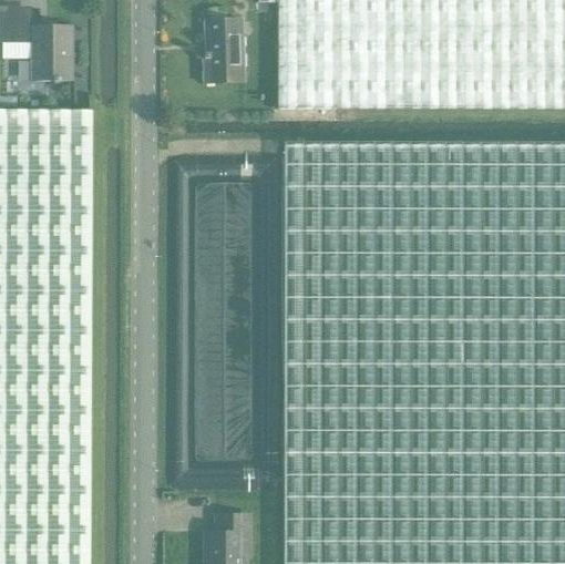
[(278,0),(278,1),(279,108),(564,108),(564,0),(278,0)]
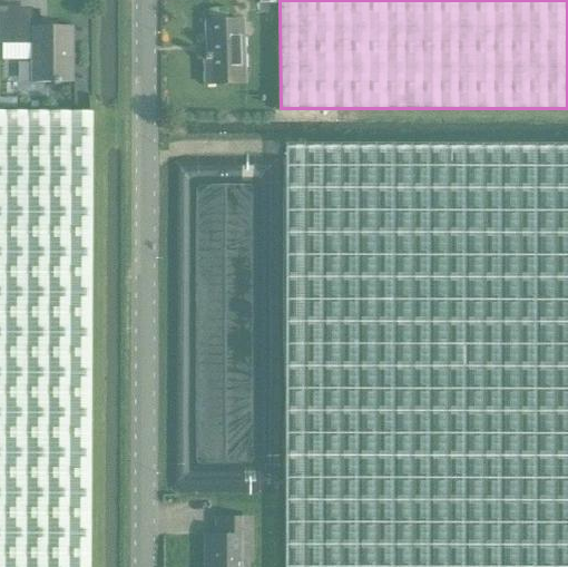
[(208,19),(209,69),(209,82),(246,81),(246,69),(244,69),(244,18),(208,19)]
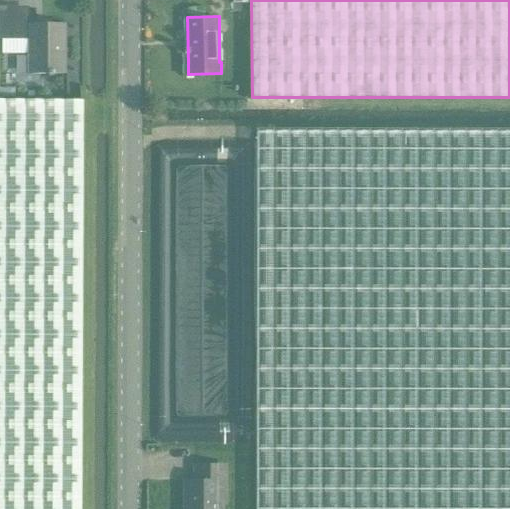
[(29,72),(66,72),(66,21),(51,21),(51,26),(28,26),(29,72)]
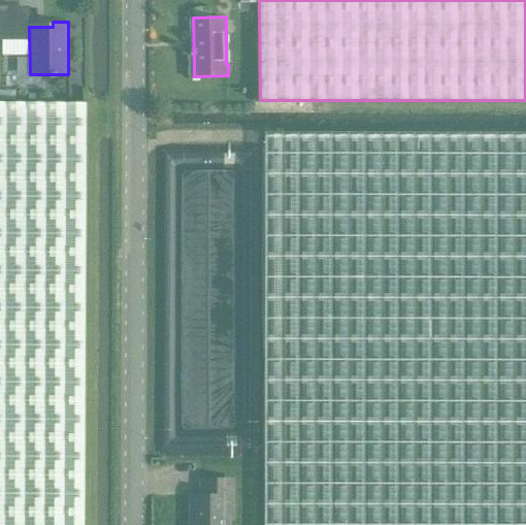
[(0,524),(85,524),(87,101),(0,100),(0,524)]
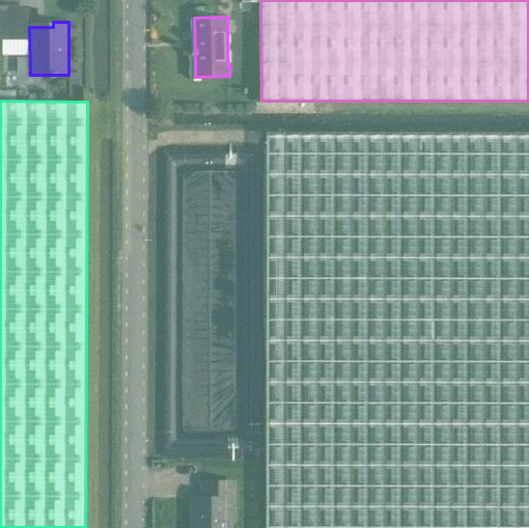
[(528,134),(266,134),(266,527),(528,527),(528,134)]
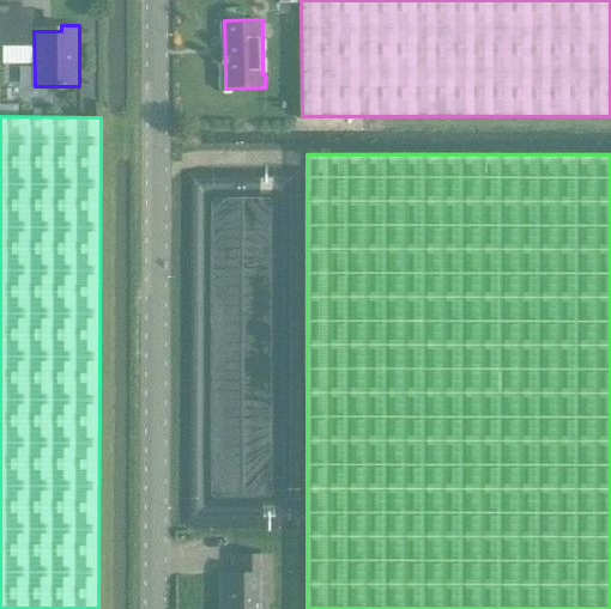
[(266,608),(266,597),(273,596),(272,554),(236,555),(236,574),(224,574),(225,608),(266,608)]
